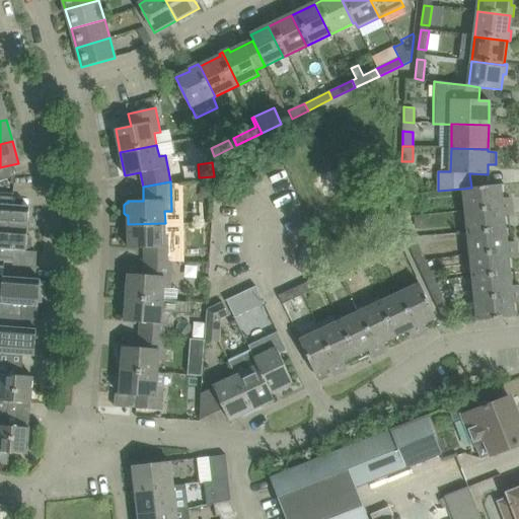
[(500,184),(471,188),(464,189),(476,300),(478,320),(514,317),(513,302),(518,301),(518,285),(511,286),(508,258),(517,257),(515,241),(506,242),(503,215),(512,214),(511,198),(501,199),(500,184)]
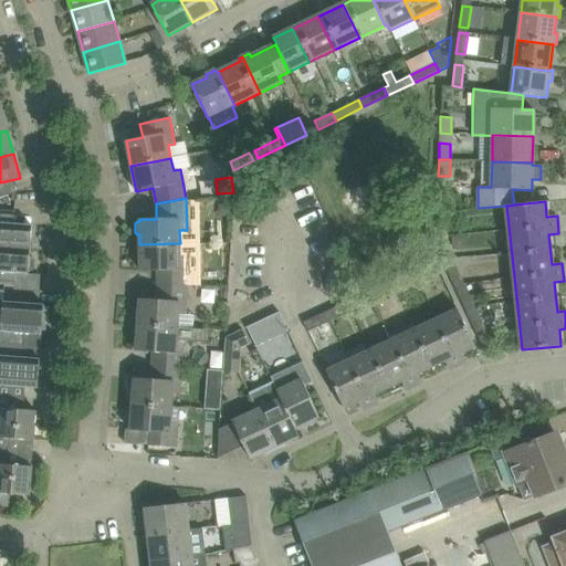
[(0,247),(30,250),(32,224),(13,223),(14,211),(0,210),(0,247)]
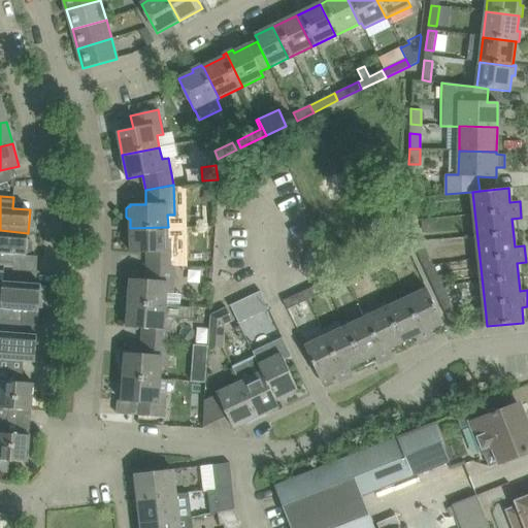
[(407,232),(451,324),(460,320),(417,230),(418,197),(408,198),(407,232)]
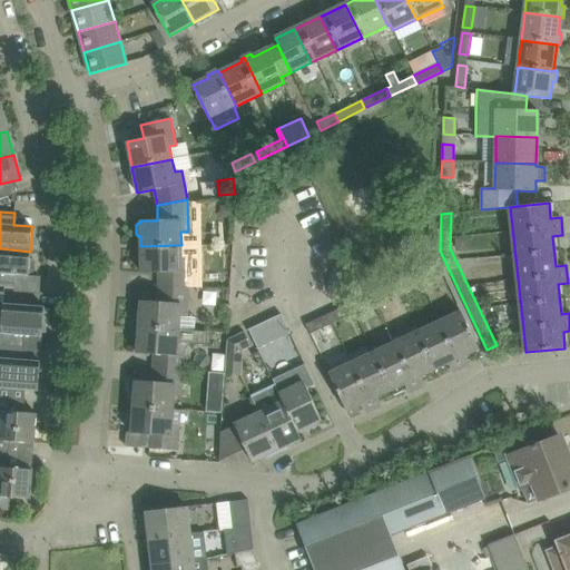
[(158,273),(158,287),(189,286),(188,257),(182,257),(182,245),(140,246),(141,273),(158,273)]
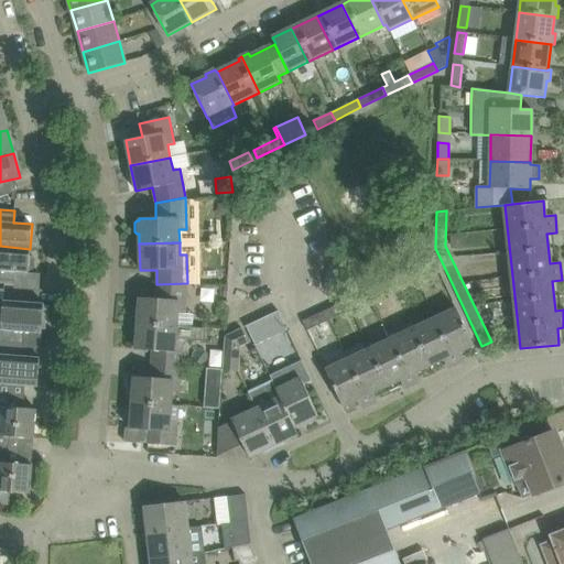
[(29,273),(30,249),(0,246),(0,282),(9,283),(10,271),(29,273)]
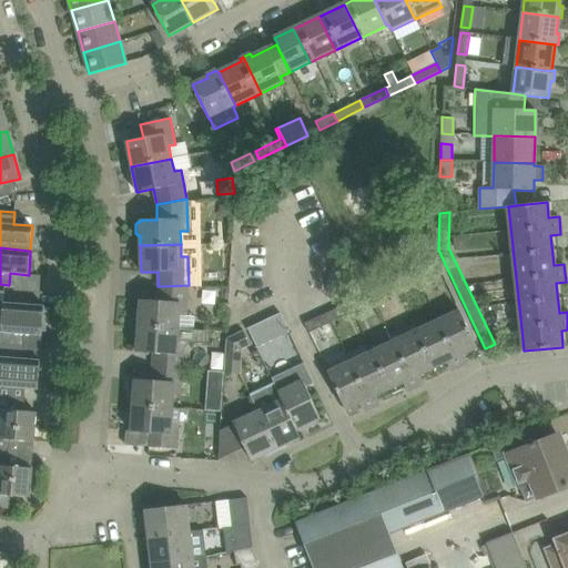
[(304,323),(308,333),(440,271),(436,261),(304,323)]
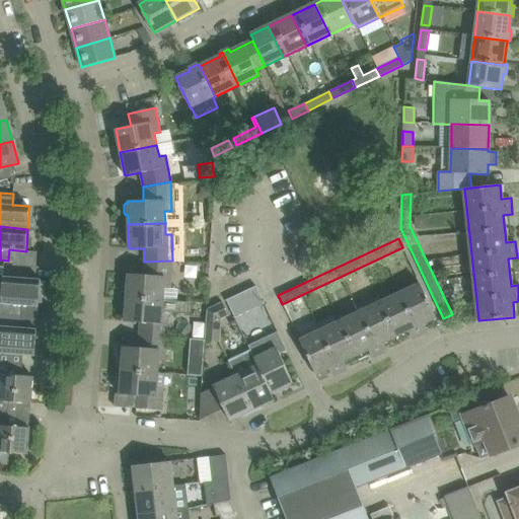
[(128,274),(126,297),(162,299),(163,287),(170,288),(172,261),(144,262),(144,275),(128,274)]
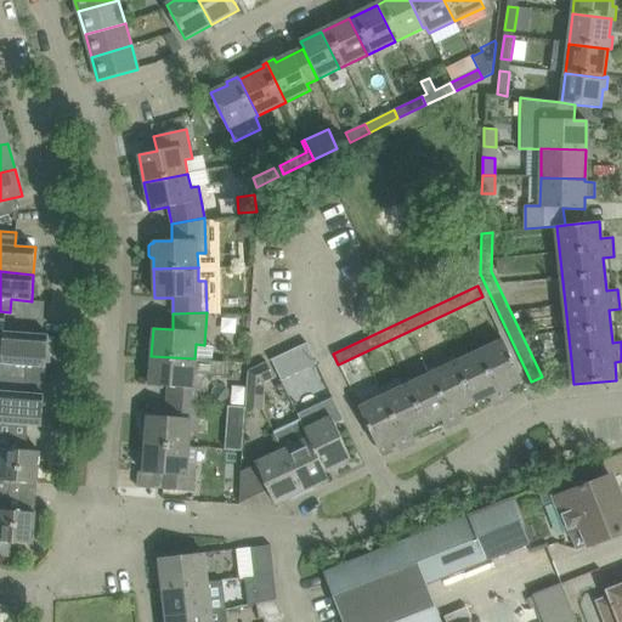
[(0,377),(26,379),(26,368),(45,371),(46,355),(52,355),(54,339),(47,339),(49,334),(0,329),(0,377)]
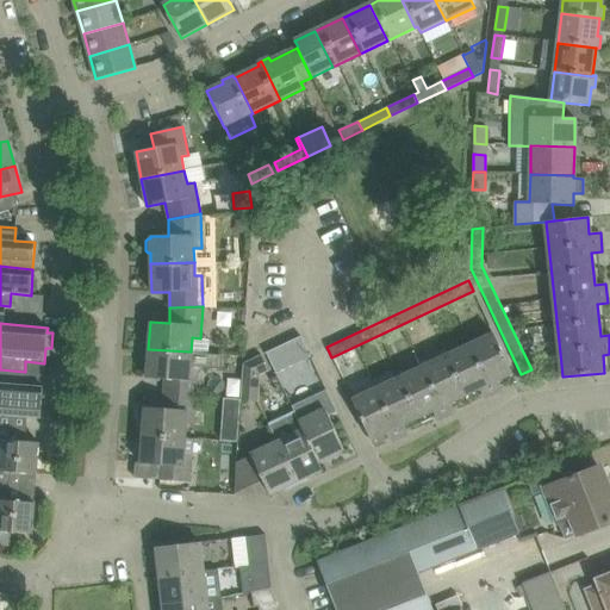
[(484,397),(502,390),(497,379),(512,372),(495,334),(353,400),(371,440),(386,433),(391,441),(408,434),(403,423),(433,410),(437,419),(454,411),(450,402),(479,387),(484,397)]
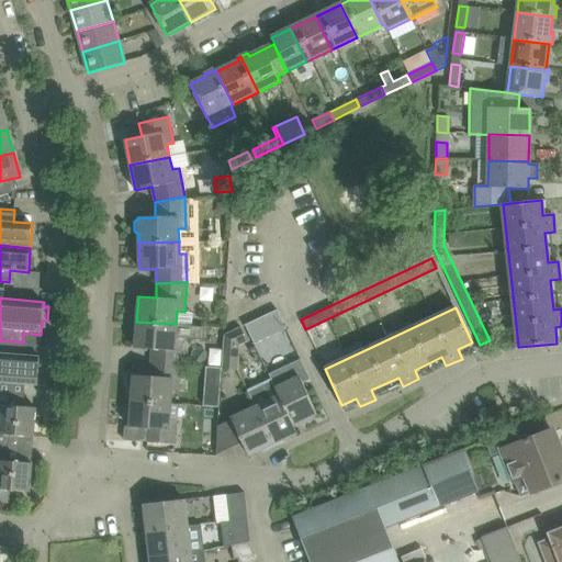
[(277,310),(246,325),(255,344),(285,329),(277,310)]
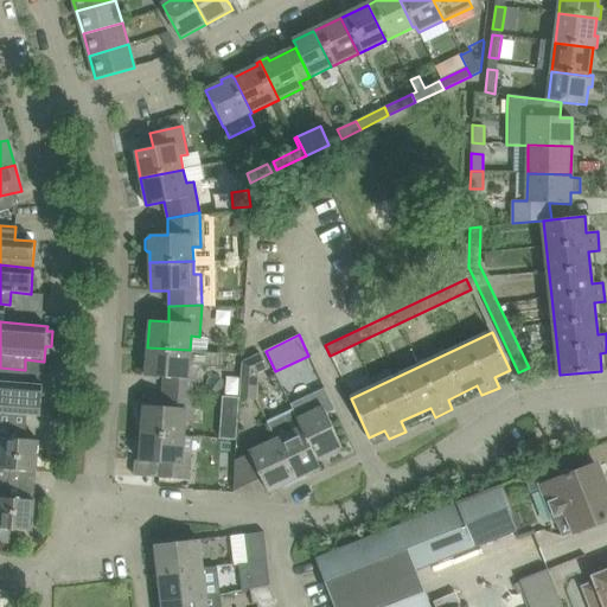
[(164,377),(163,391),(195,394),(197,365),(190,364),(190,350),(147,347),(146,376),(164,377)]
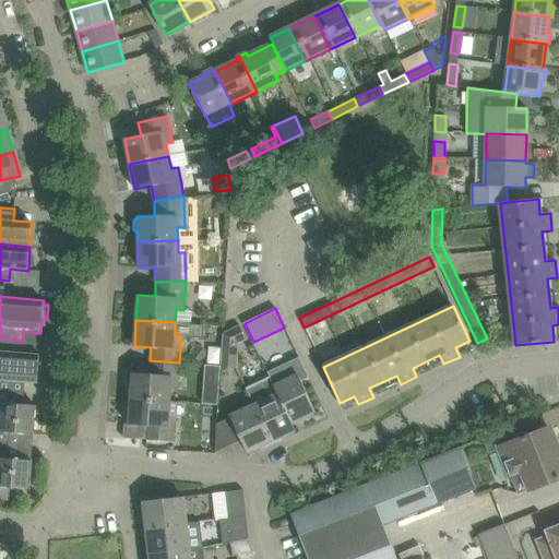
[(223,333),(222,356),(237,357),(238,343),(246,340),(239,325),(223,333)]
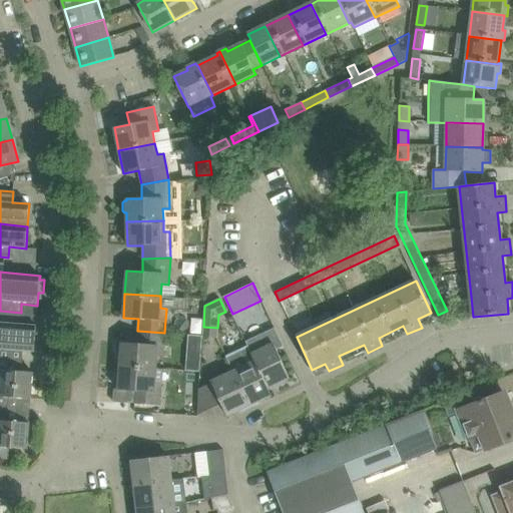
[(20,324),(21,313),(0,311),(0,349),(34,352),(36,325),(20,324)]
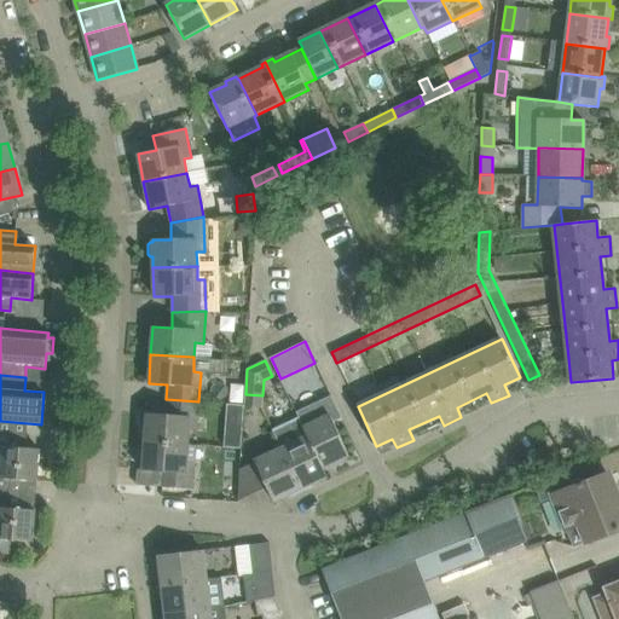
[(261,408),(262,395),(246,394),(244,406),(261,408)]
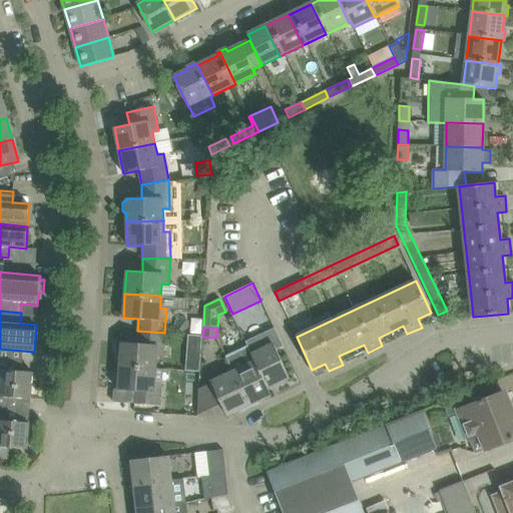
[(267,387),(289,377),(277,351),(284,347),(275,329),(268,332),(270,336),(263,339),(261,335),(245,342),(247,346),(267,387)]
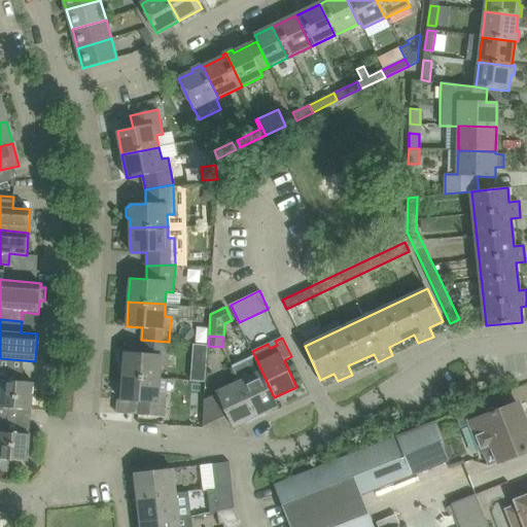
[(125,352),(123,376),(160,378),(161,366),(168,366),(169,342),(141,340),(140,353),(125,352)]
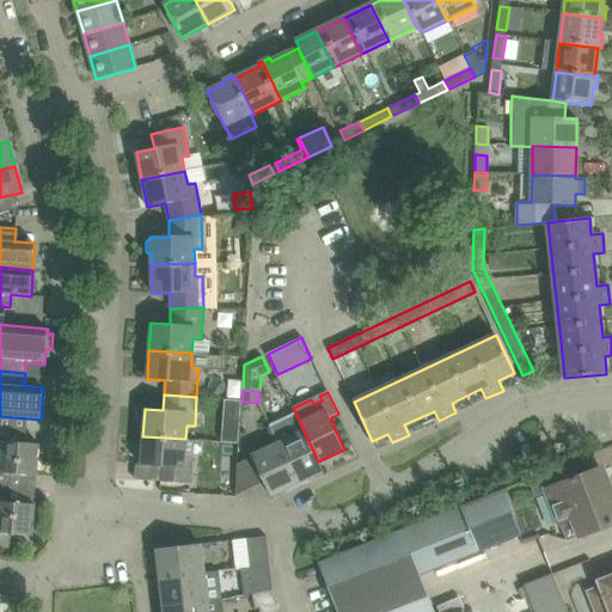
[(269,424),(279,444),(297,483),(323,471),(295,412),(269,424)]
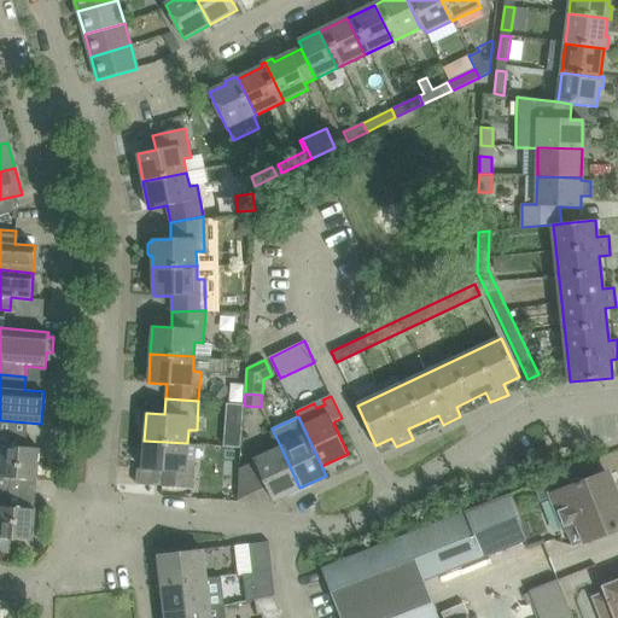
[(187,458),(187,443),(144,441),(143,470),(161,471),(159,485),(192,488),(194,459),(187,458)]
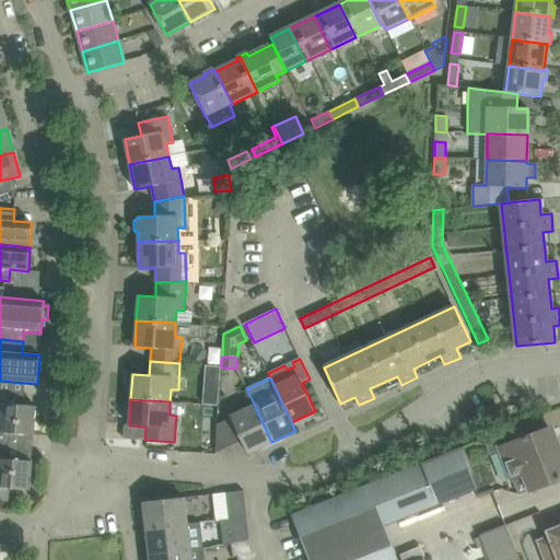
[(0,445),(3,446),(4,433),(34,435),(35,406),(0,404),(0,445)]
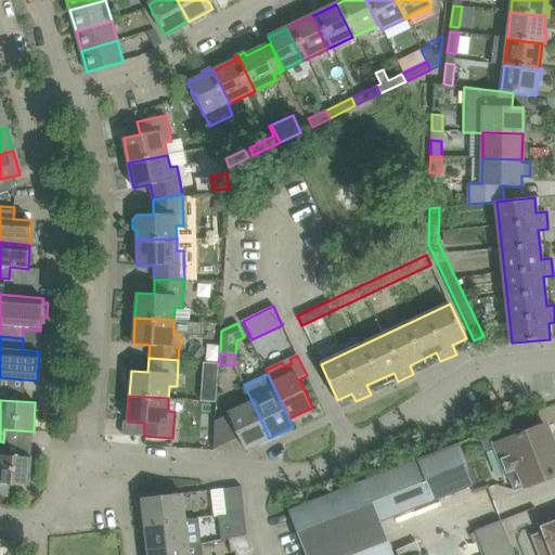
[(245,449),(269,438),(253,402),(229,414),(215,421),(214,449),(240,437),(245,449)]
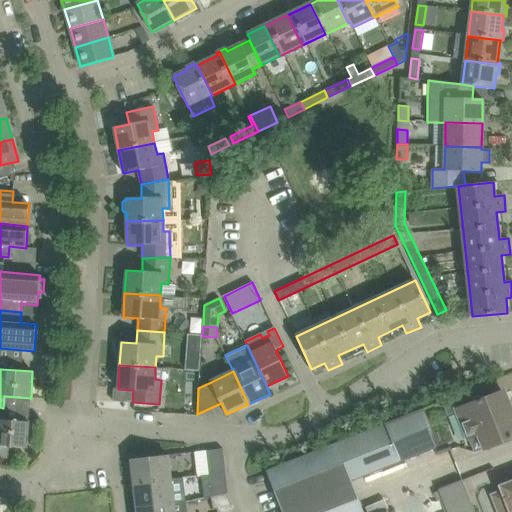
[(457,409),(464,428),(468,438),(480,433),(486,448),(511,438),(511,415),(502,391),(457,409)]
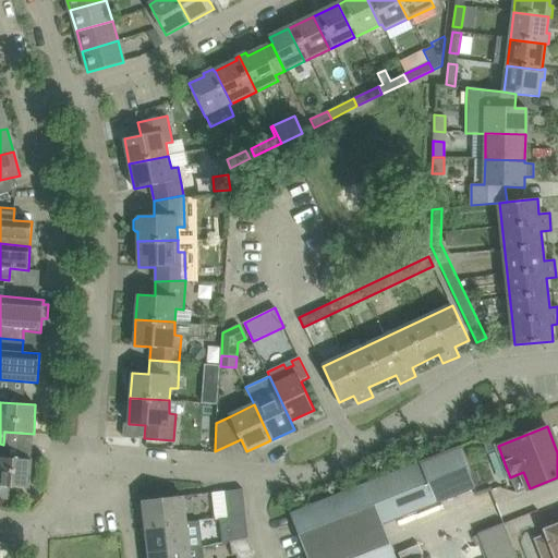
[(3,445),(0,444),(0,486),(29,488),(32,460),(2,458),(3,445)]
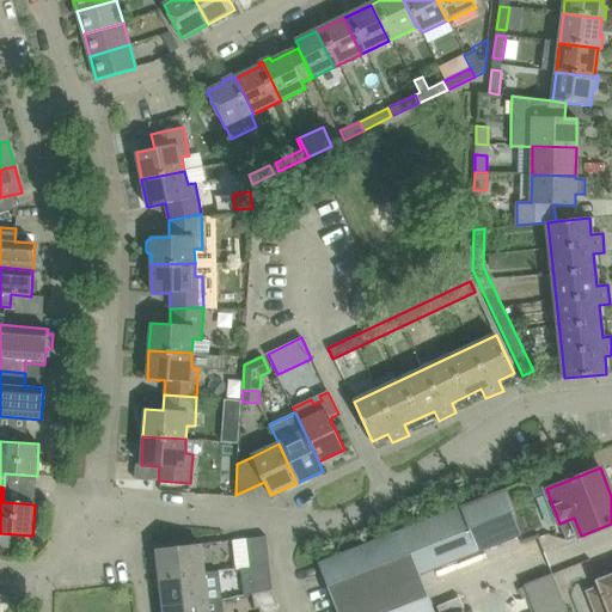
[(319,563),(337,611),(434,611),(420,575),(520,536),(502,491),(319,563)]
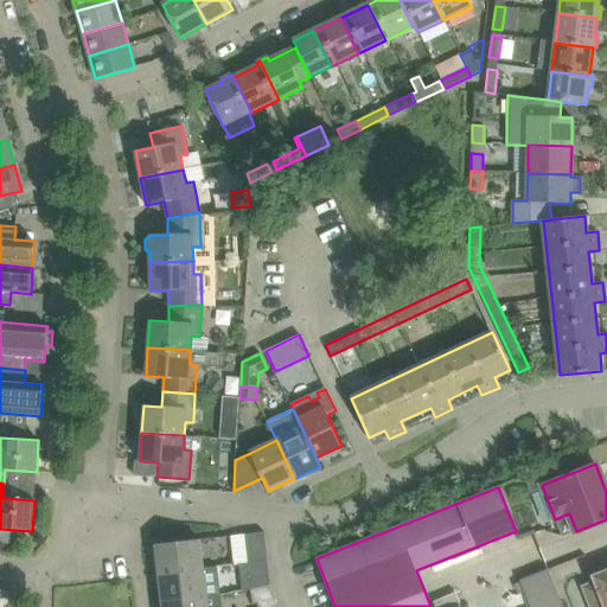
[(244,535),(248,563),(268,561),(264,532),(244,535)]
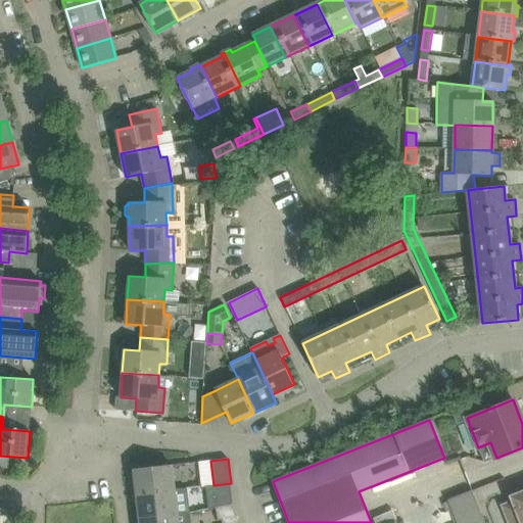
[(135,469),(137,493),(174,489),(172,465),(135,469)]
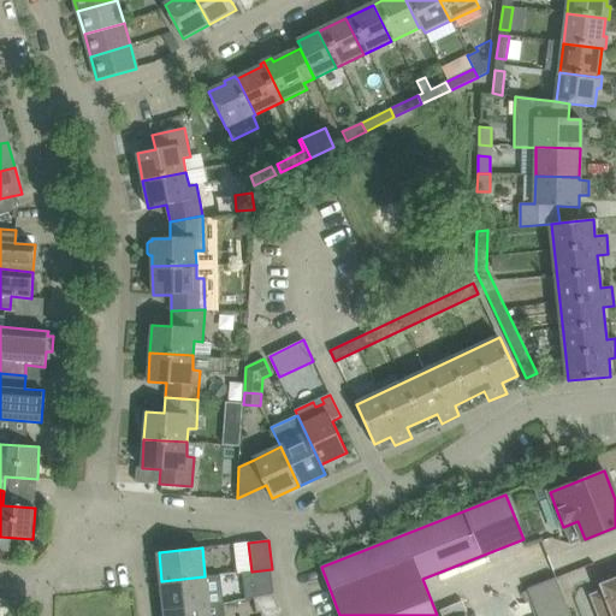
[(274,593),(272,569),(252,572),(254,598),(274,594),(273,593),(274,593)]
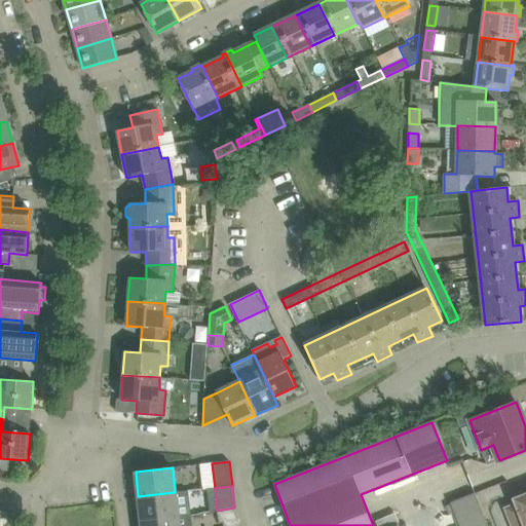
[(138,496),(141,521),(178,517),(175,492),(138,496)]
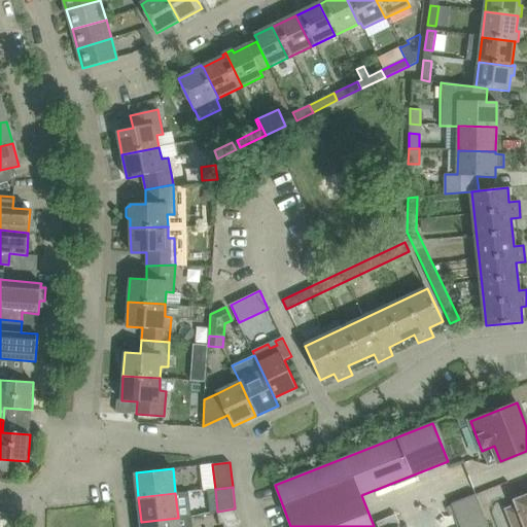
[(451,503),(460,526),(488,526),(476,493),(451,503)]
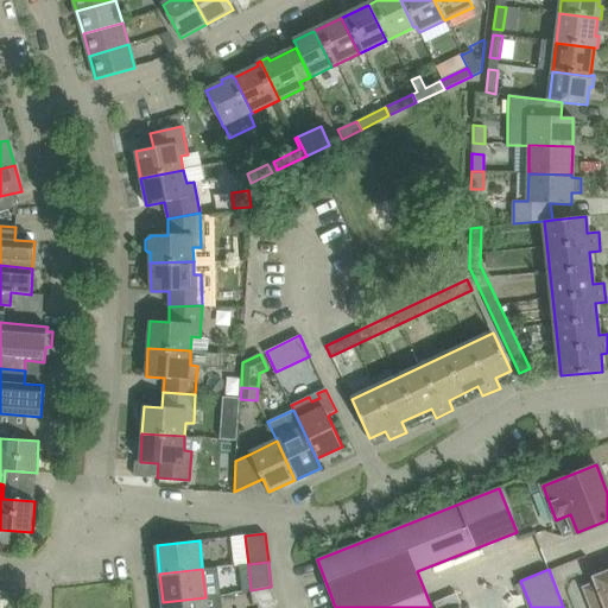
[(596,583),(584,588),(590,603),(591,607),(607,607),(607,571),(594,577),(596,583)]
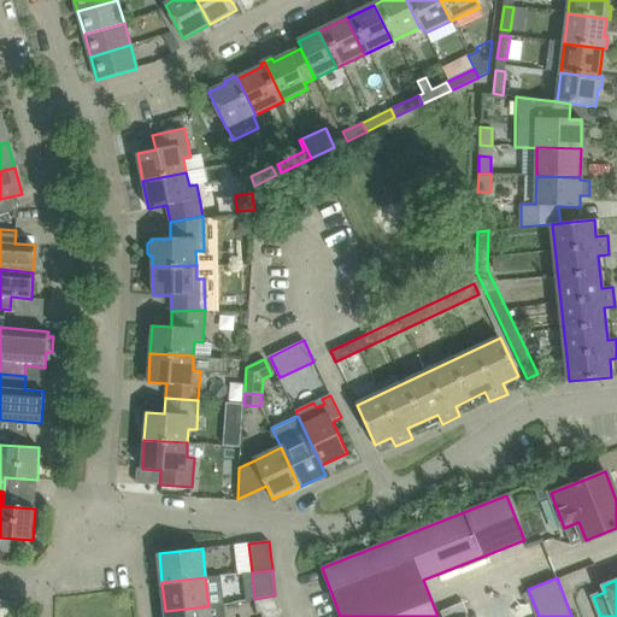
[(282,616),(277,604),(275,595),(254,599),(258,613),(262,613),(263,616),(282,616)]
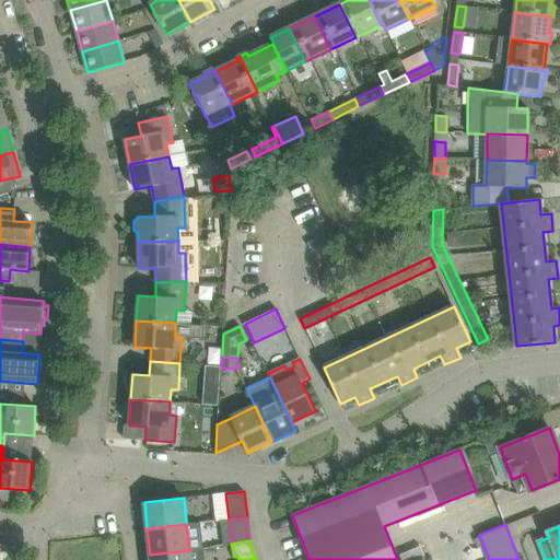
[(150,555),(150,559),(205,559),(203,548),(189,550),(150,555)]
